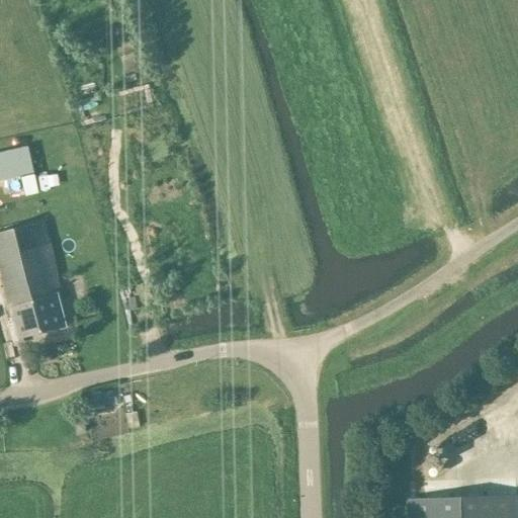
[(125,41),(121,27),(111,30),(115,45),(125,41)]
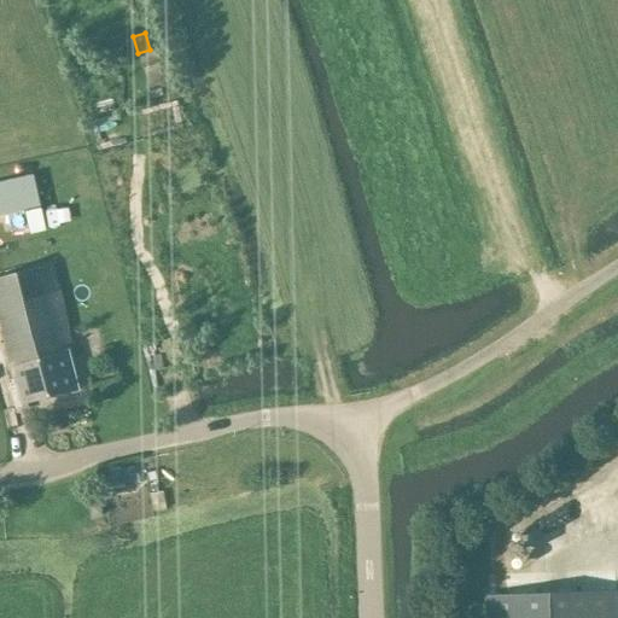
[(35,175),(0,182),(0,214),(42,205),(35,175)]
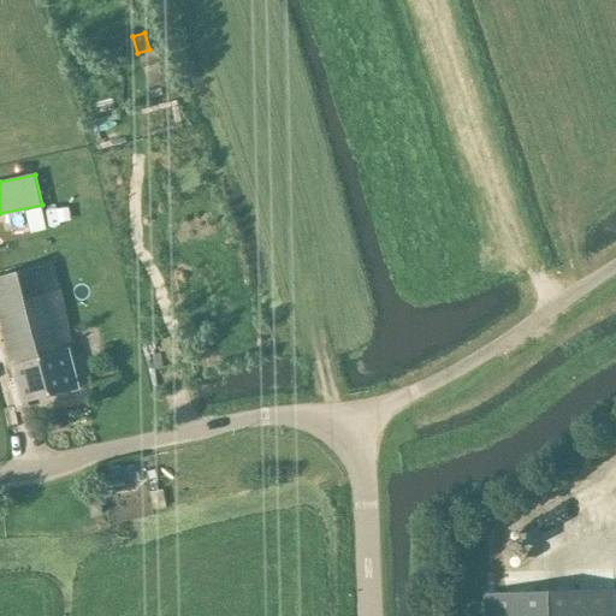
[(52,265),(0,277),(0,321),(4,335),(66,318),(52,265)]
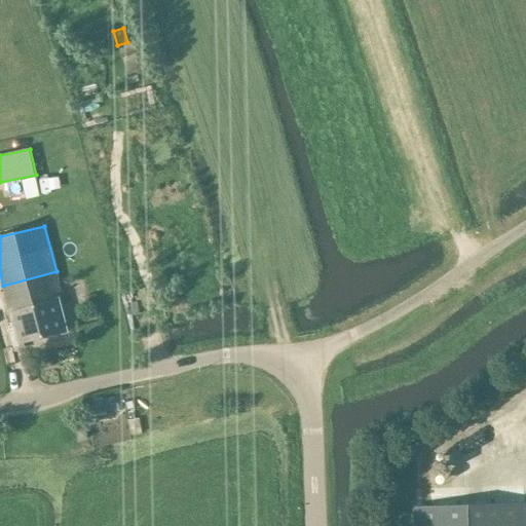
[(10,312),(58,299),(63,298),(57,271),(3,286),(10,312)]
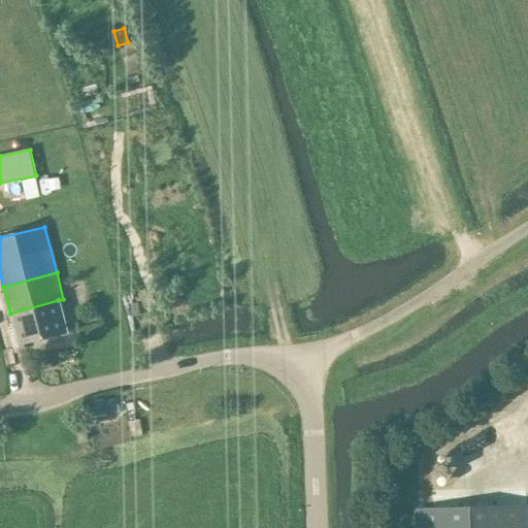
[(10,314),(19,345),(66,333),(58,300),(10,314)]
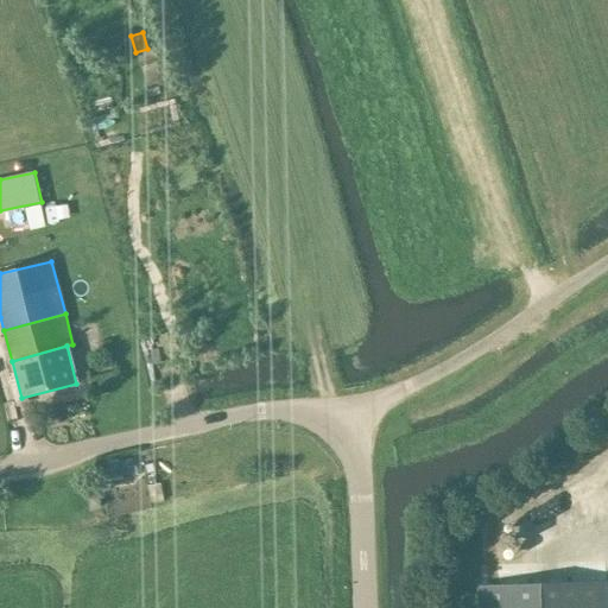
[(93,508),(101,507),(100,499),(92,500),(93,508)]
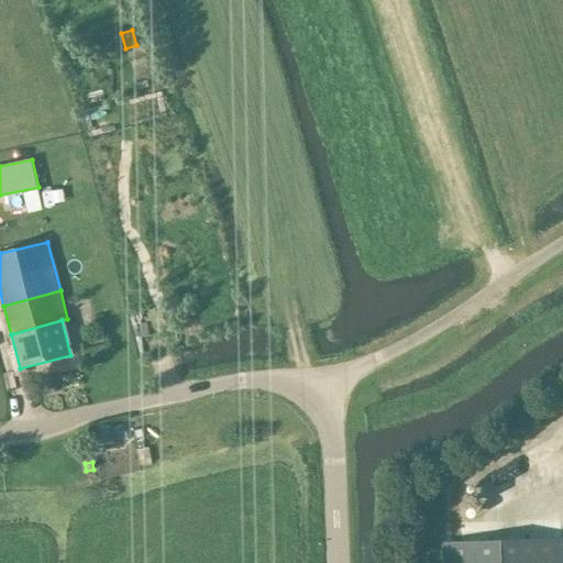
[(560,562),(559,538),(441,543),(441,562),(560,562)]
